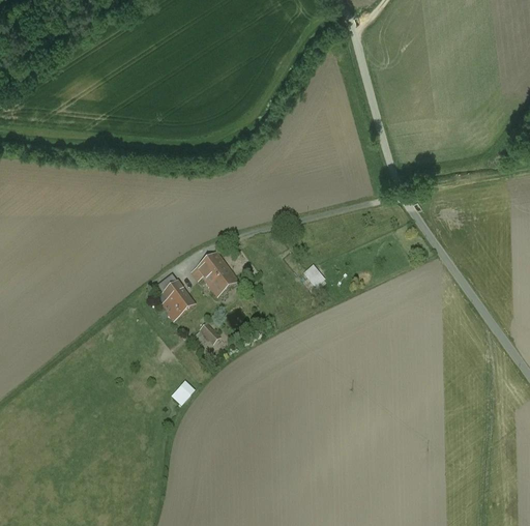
[(238,281),(216,252),(192,271),(198,280),(202,275),(217,296),(238,281)]
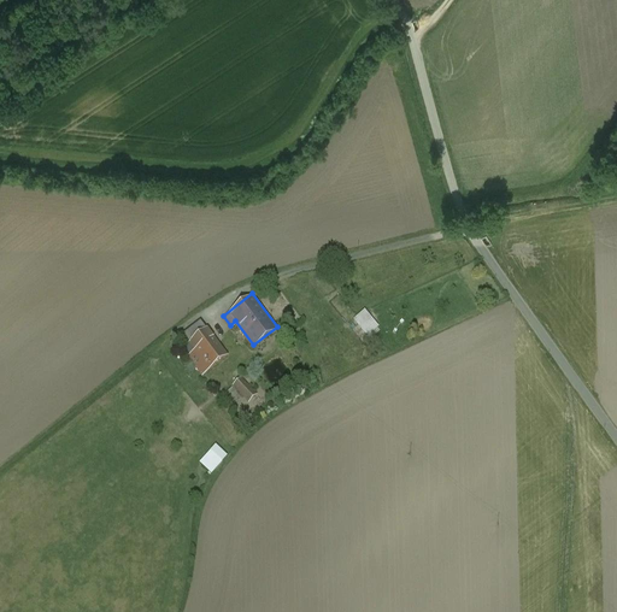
[(377,324),(364,309),(353,317),(368,335),(372,331),(370,329),(377,324)]
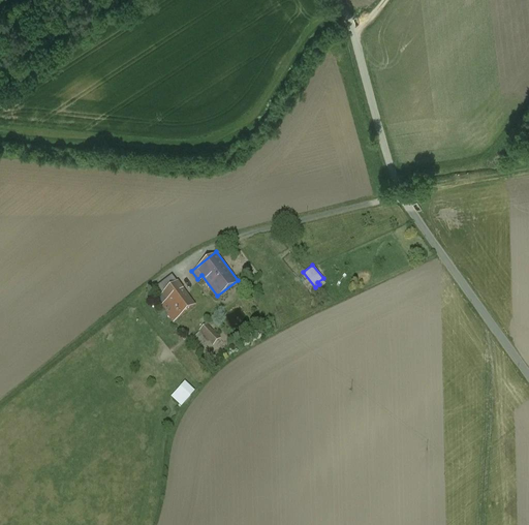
[(177,280),(157,296),(161,302),(174,318),(194,303),(177,280)]
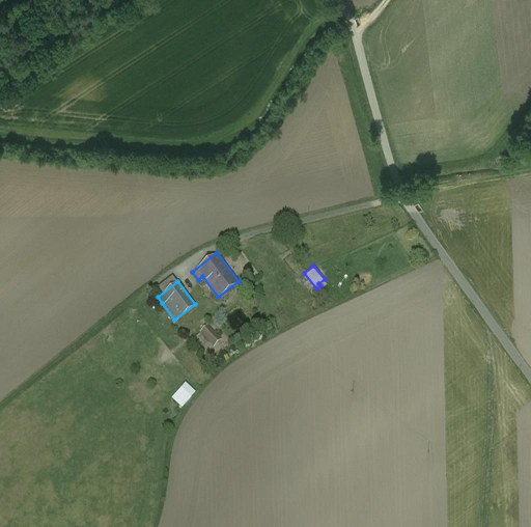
[(219,336),(207,324),(201,329),(214,342),(219,336)]
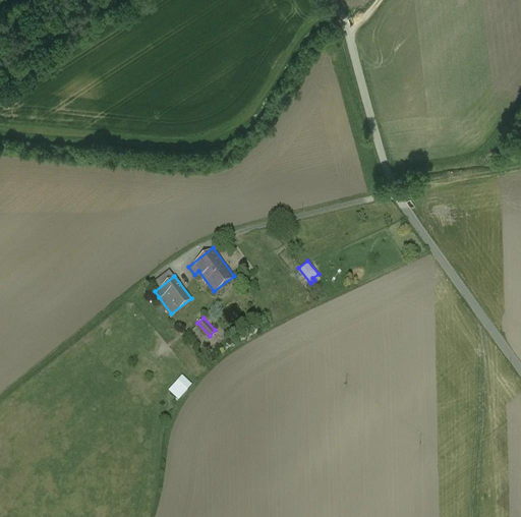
[(178,377),(168,388),(178,398),(188,387),(178,377)]
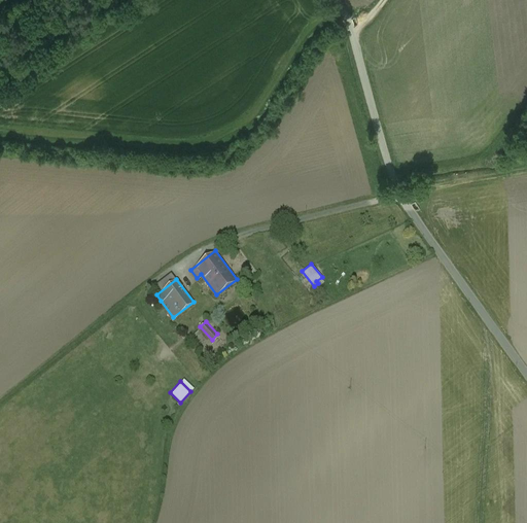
All buildings are outlined.
